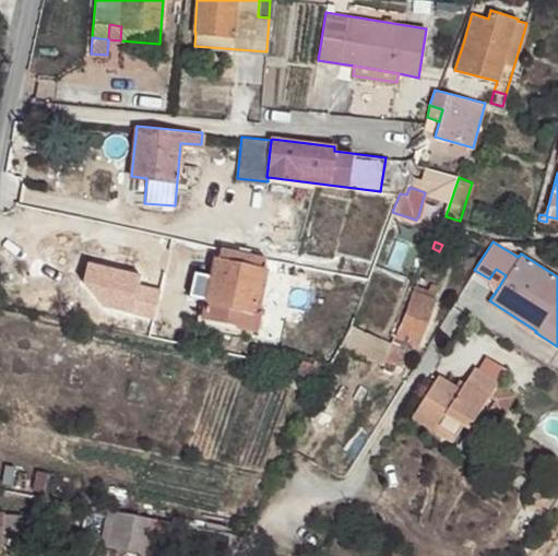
[(218,258),(216,258),(206,303),(256,314),(265,269),(264,268),(266,258),(222,247),(218,258)]
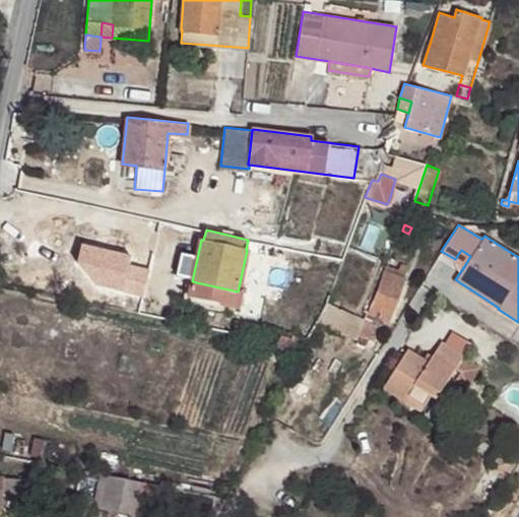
[(461,250),(455,259),(464,266),(470,256),(461,250)]
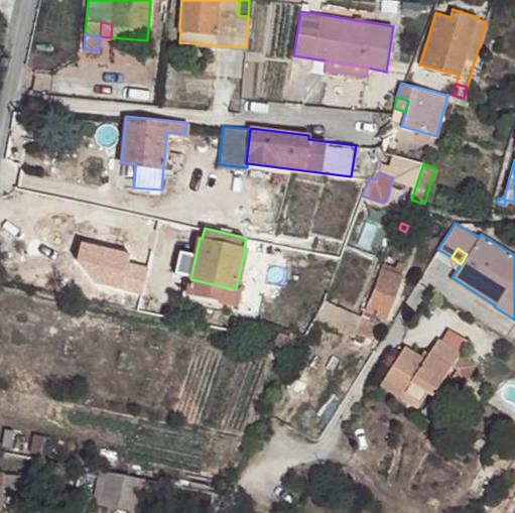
[(383,261),(380,267),(392,272),(395,266),(383,261)]
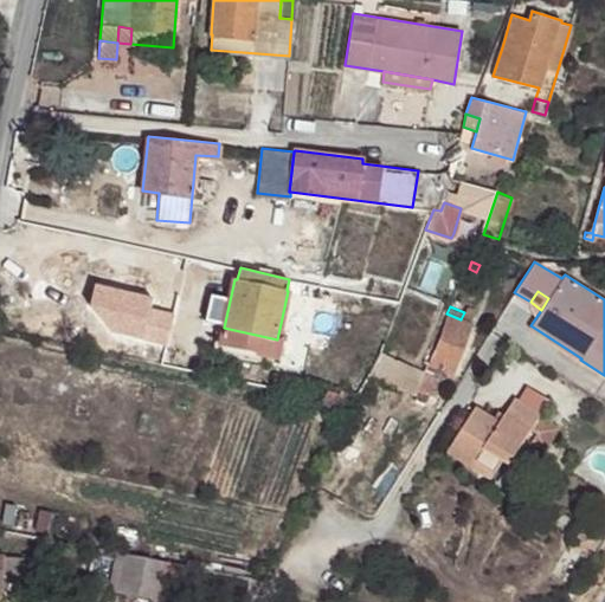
[(465,306),(464,312),(472,316),(475,310),(465,306)]
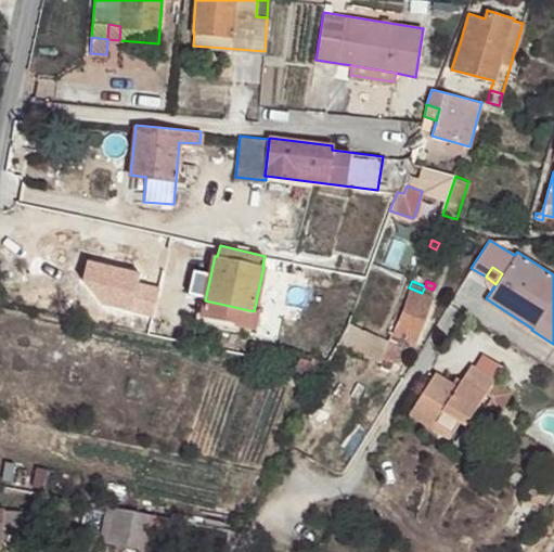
[(422,293),(409,287),(391,333),(403,337),(413,341),(430,296),(433,290),(425,286),(422,293)]
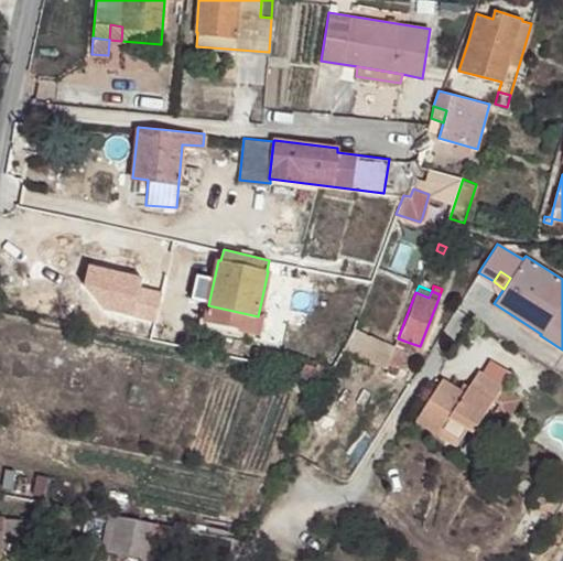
[(258,316),(208,305),(205,322),(260,334),(263,317),(258,316)]
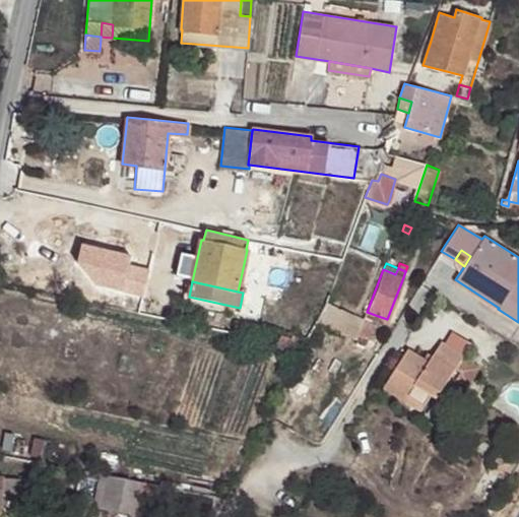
[(336,307),(326,302),(316,321),(327,326),(336,307)]
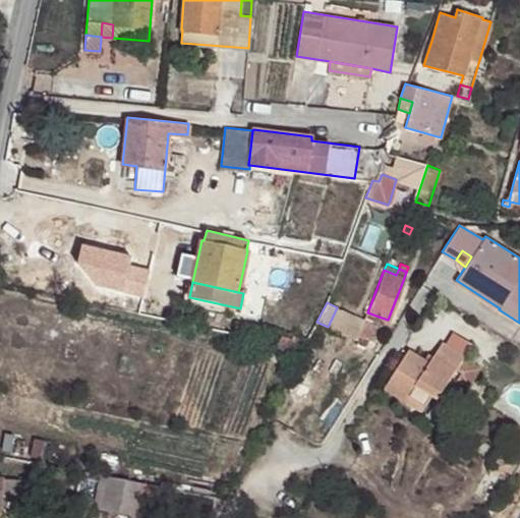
[(364,321),(337,307),(328,327),(346,335),(357,341),(358,339),(359,336),(364,321)]
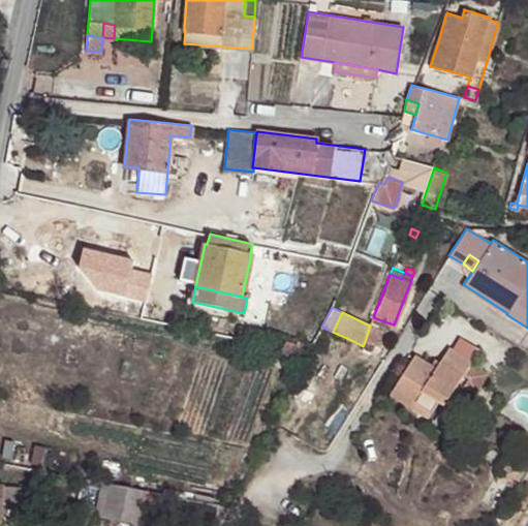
[(373,317),(370,326),(381,330),(384,321),(373,317)]
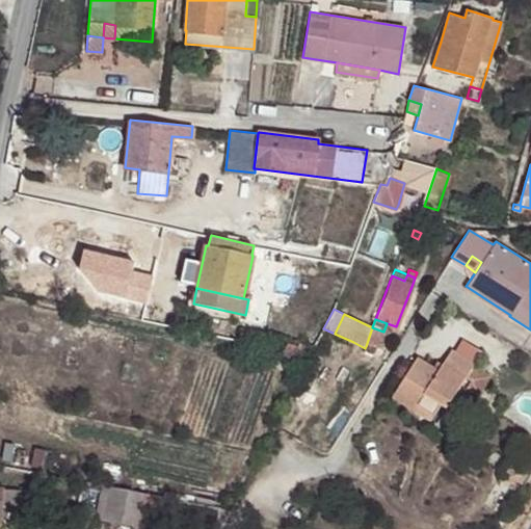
[(383,332),(372,327),(367,343),(377,346),(383,332)]
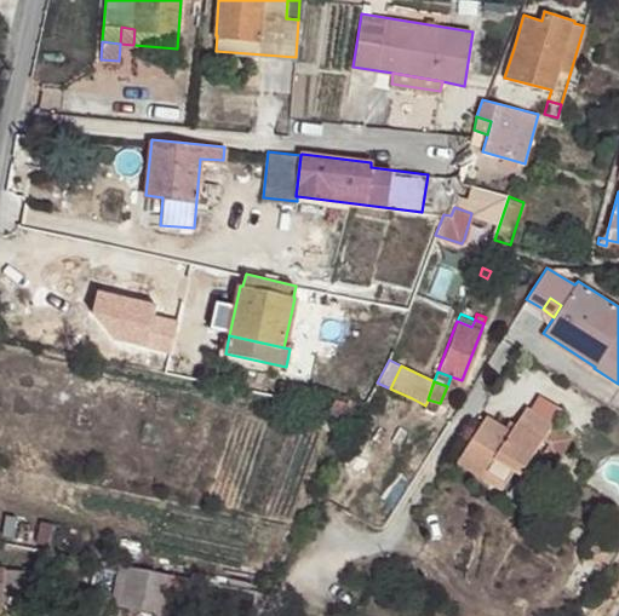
[(350,406),(333,399),(328,413),(345,419),(350,406)]
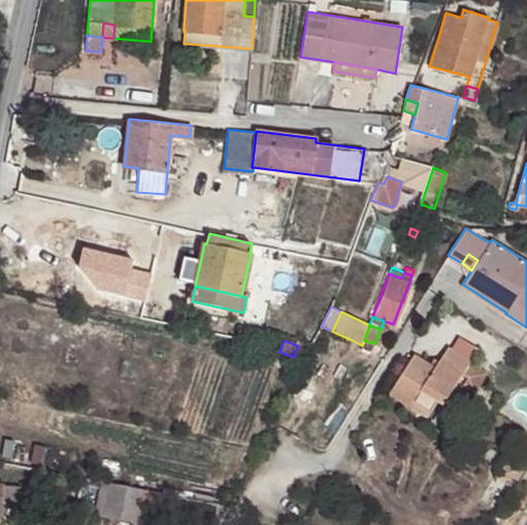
[(435,367),(414,354),(389,393),(426,416),(436,400),(441,403),(461,373),(470,360),(448,347),(435,367)]
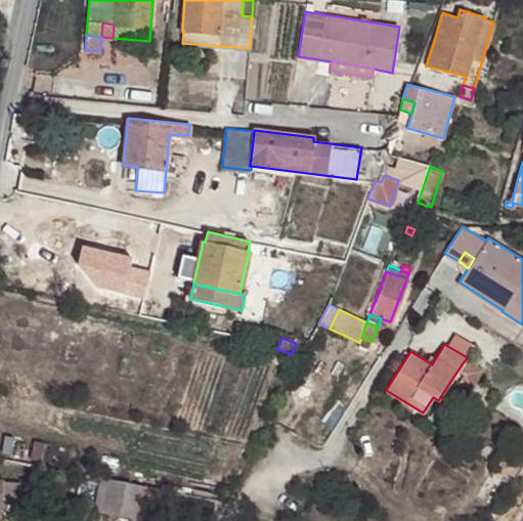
[(467,357),(458,371),(463,374),(458,381),(470,389),(483,367),(467,357)]
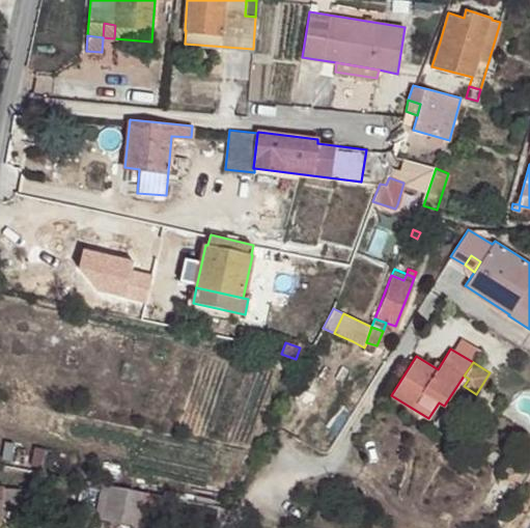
[(330,379),(316,407),(327,412),(341,383),(336,381),(330,379)]
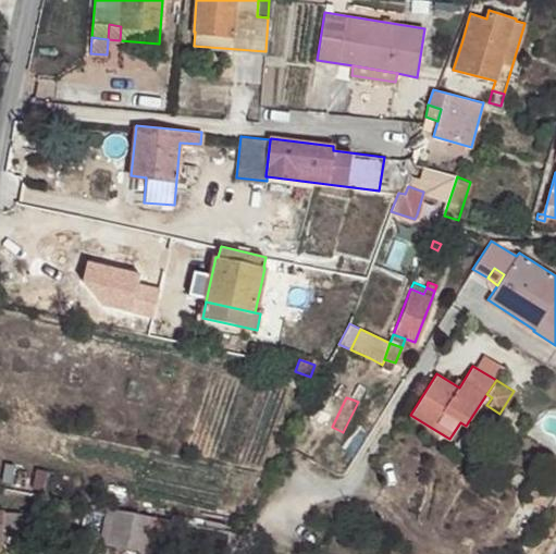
[(550,489),(538,480),(530,492),(539,497),(541,494),(545,496),(550,489)]
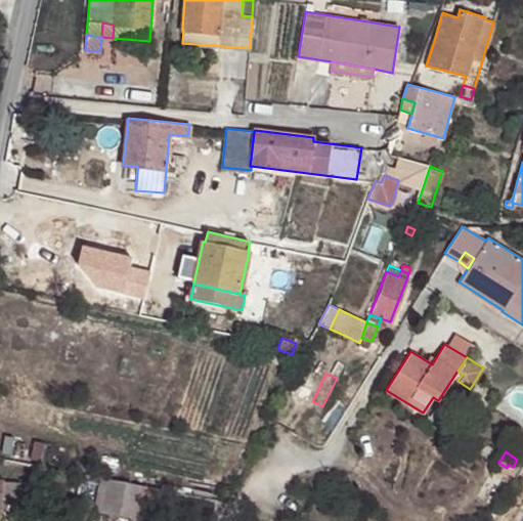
[(143,485),(100,476),(93,510),(136,519),(140,497),(143,485)]
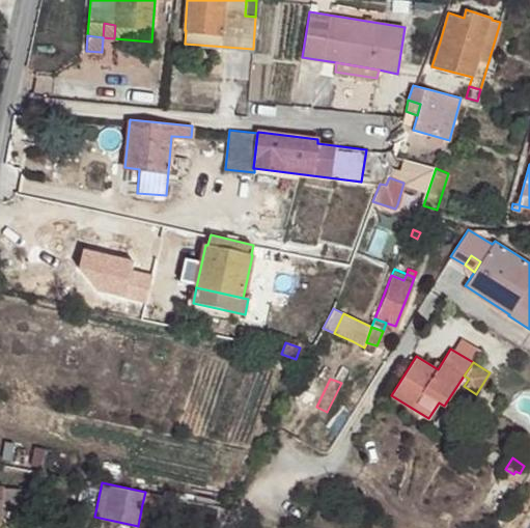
[(18,527),(20,488),(3,487),(0,527),(18,527)]
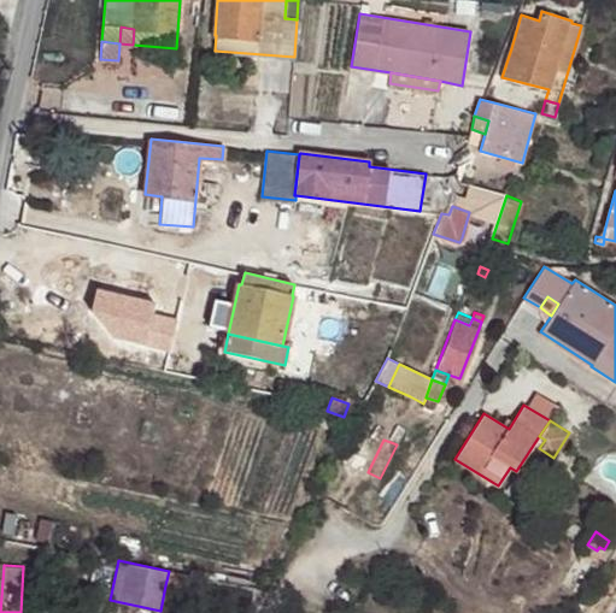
[(189,575),(169,571),(165,585),(186,590),(189,575)]
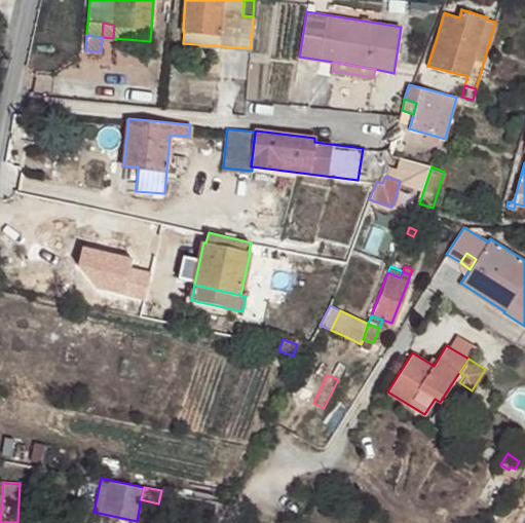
[(174,492),(161,490),(158,503),(172,506),(174,492)]
